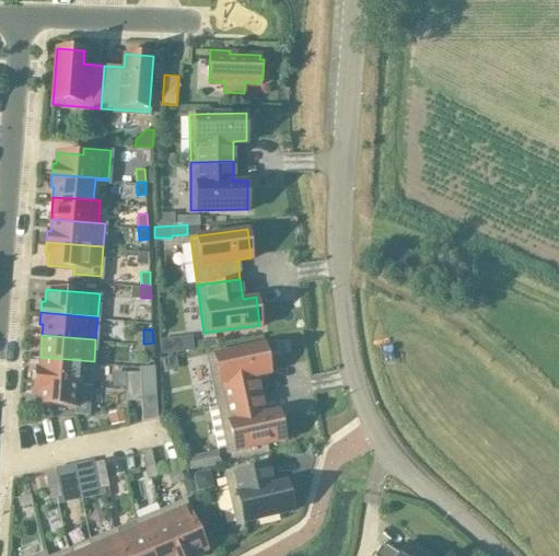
[(160,337),(161,351),(176,350),(174,335),(160,337)]
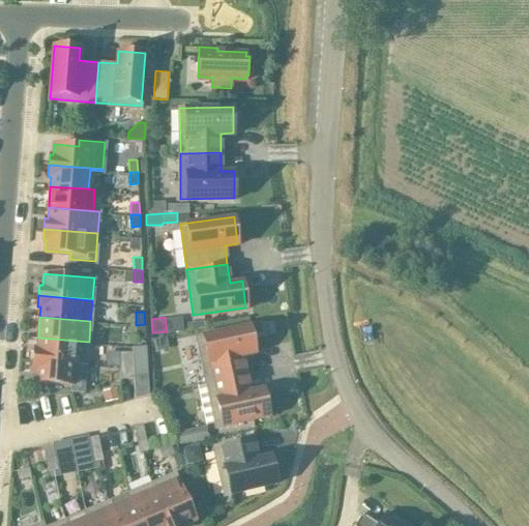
[(136,325),(137,337),(145,337),(145,324),(136,325)]
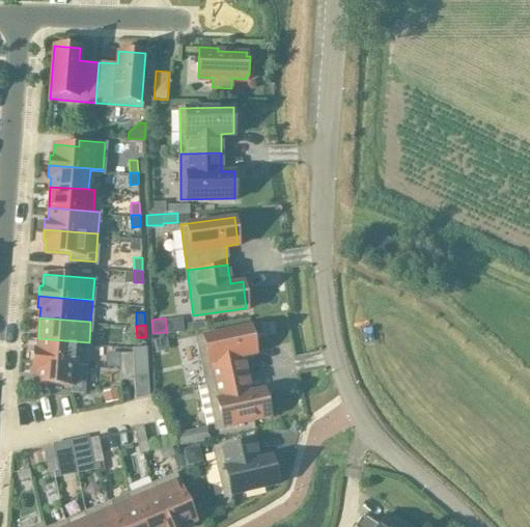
[(206,382),(247,373),(243,355),(255,352),(250,326),(197,337),(206,382)]
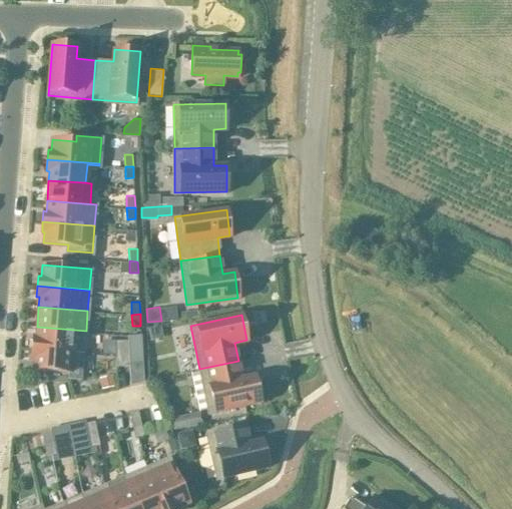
[(147,327),(150,339),(163,335),(160,324),(147,327)]
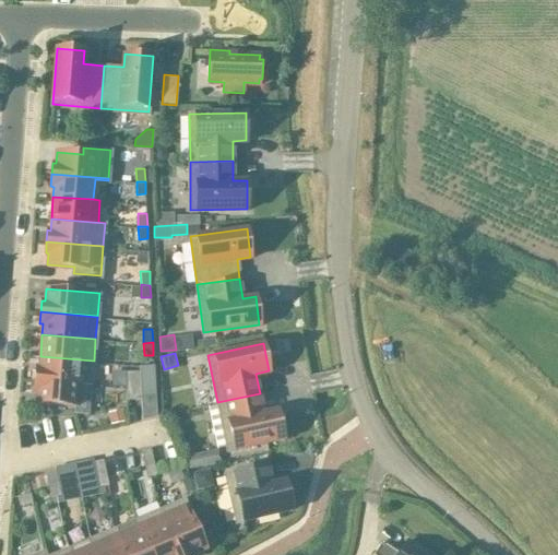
[(94,361),(40,356),(39,367),(36,367),(35,378),(85,382),(85,381),(79,381),(81,361),(94,362),(94,361)]
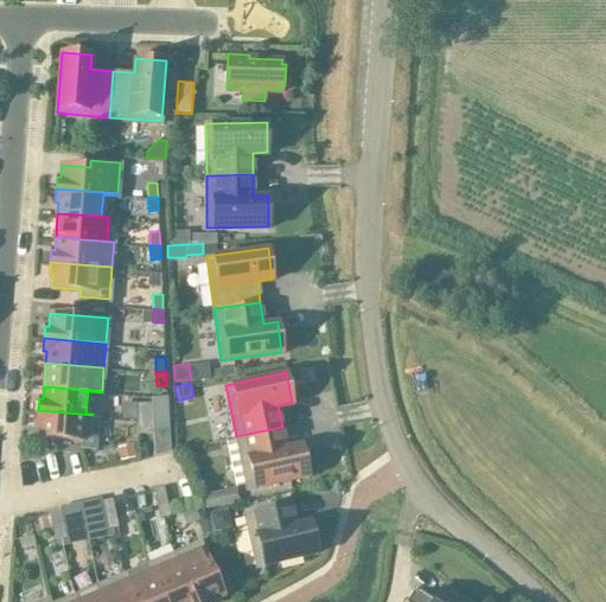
[(153,426),(168,424),(167,395),(152,395),(152,401),(136,402),(138,431),(153,431),(153,426)]
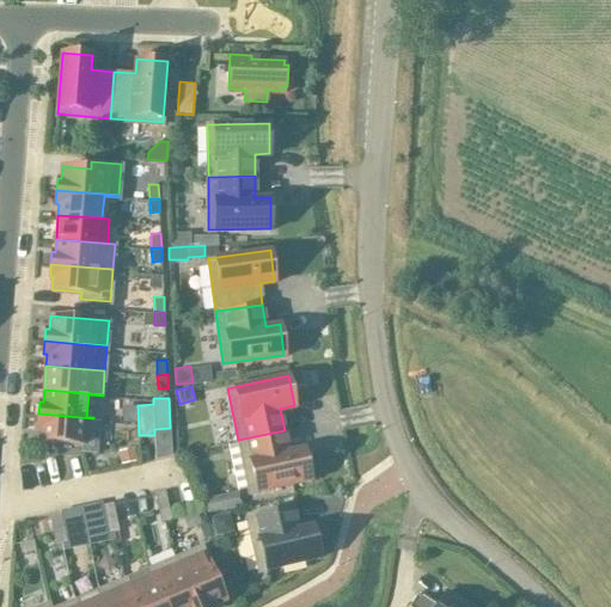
[(41,427),(40,440),(91,443),(93,418),(38,414),(38,427),(41,427)]
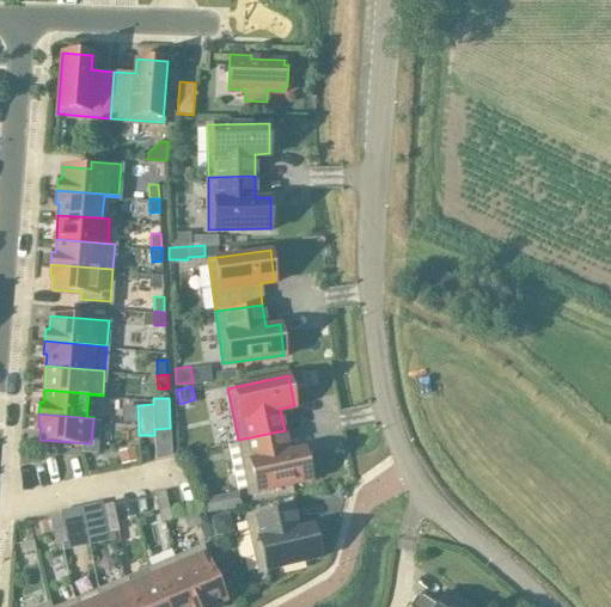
[(238,440),(250,491),(310,478),(304,448),(289,451),(285,430),(238,440)]
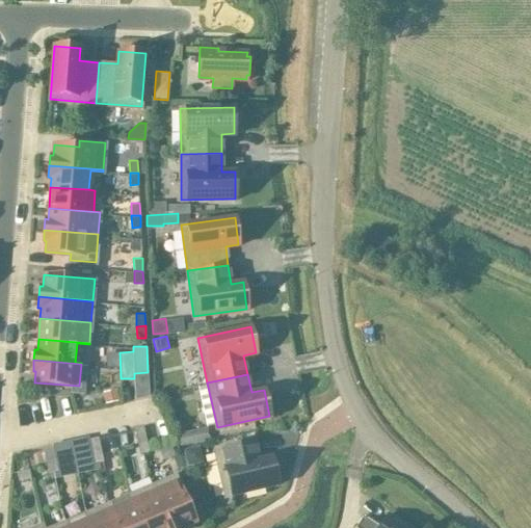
[(115,389),(103,392),(106,403),(117,400),(115,389)]
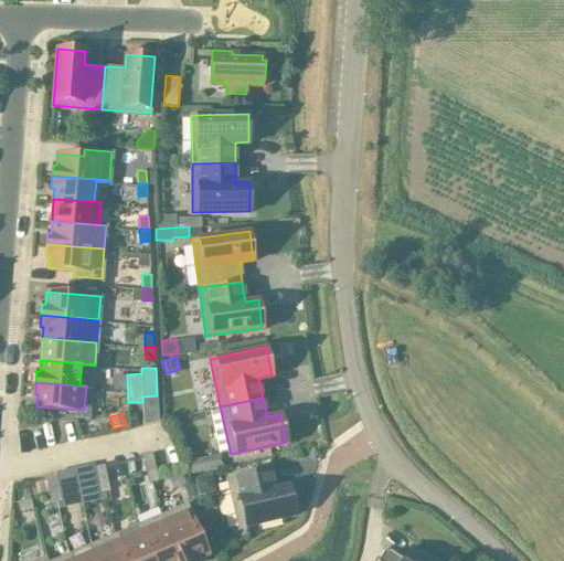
[(146,467),(155,465),(152,453),(144,455),(146,467)]
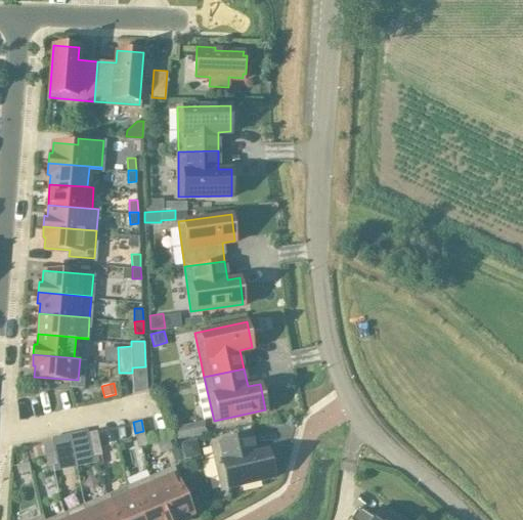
[(174,425),(177,437),(191,434),(189,422),(174,425)]
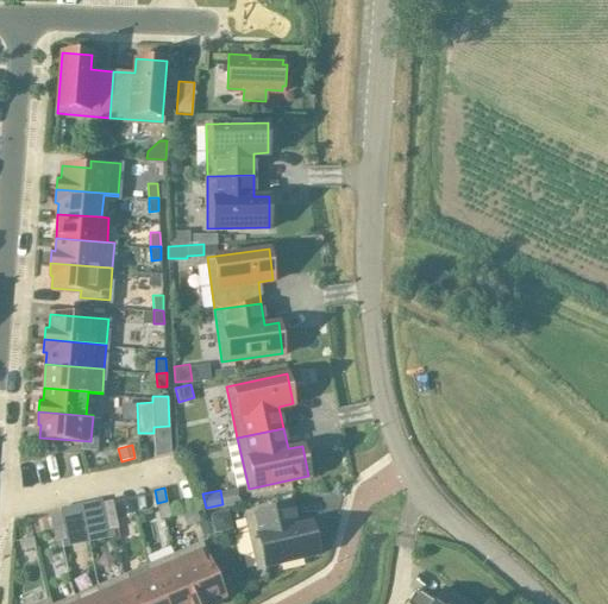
[(105,515),(116,513),(112,498),(102,501),(105,515)]
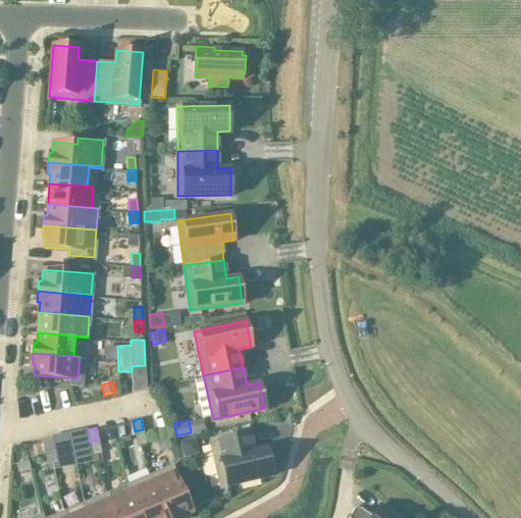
[(135,431),(136,435),(138,444),(146,442),(143,429),(135,431)]
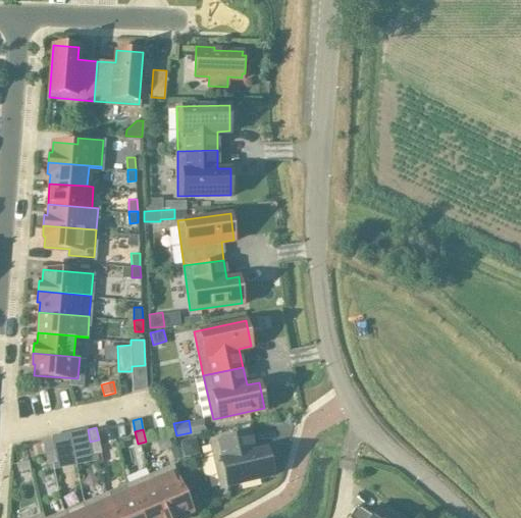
[(254,451),(250,432),(211,442),(221,485),(272,474),(266,449),(254,451)]
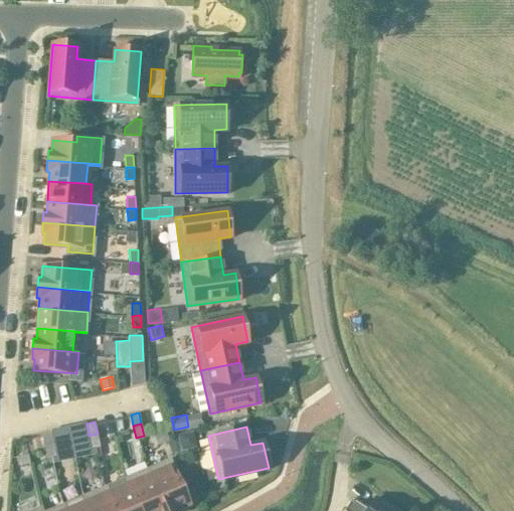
[(53,443),(50,432),(42,434),(45,445),(53,443)]
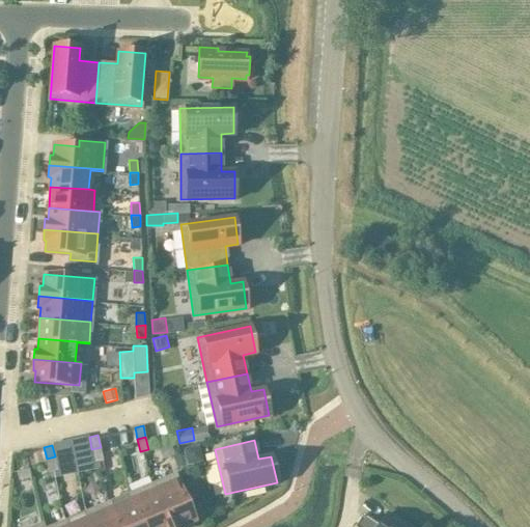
[(91,449),(92,453),(94,461),(103,459),(101,447),(91,449)]
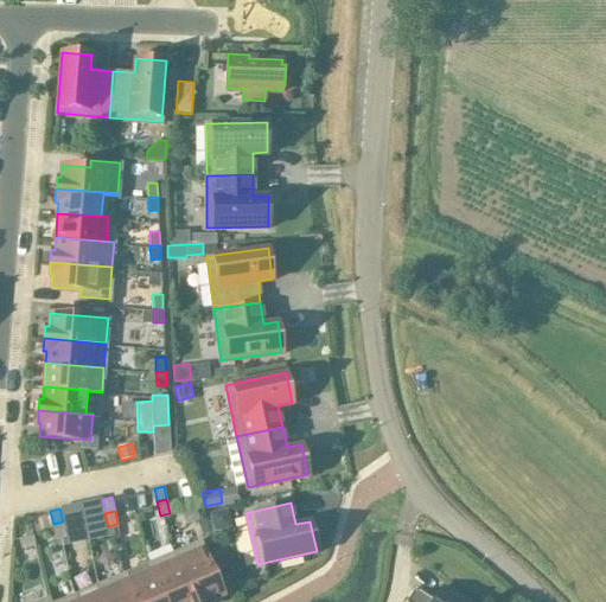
[(53,524),(53,529),(56,538),(65,536),(63,522),(53,524)]
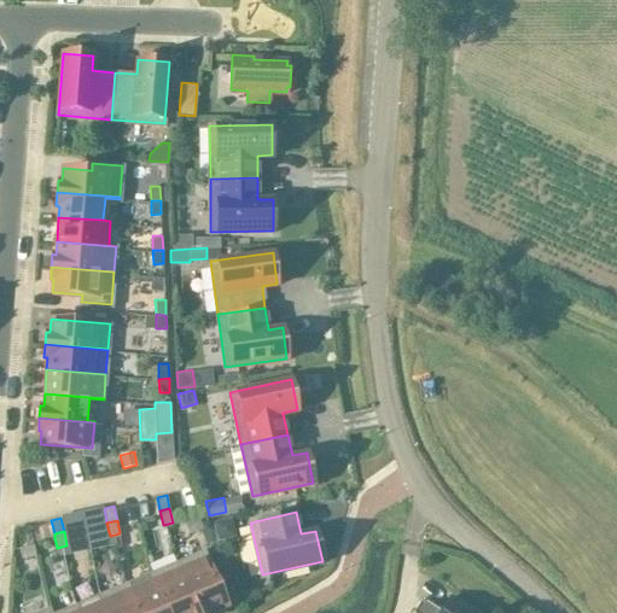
[(87,535),(71,537),(75,553),(91,549),(87,535)]
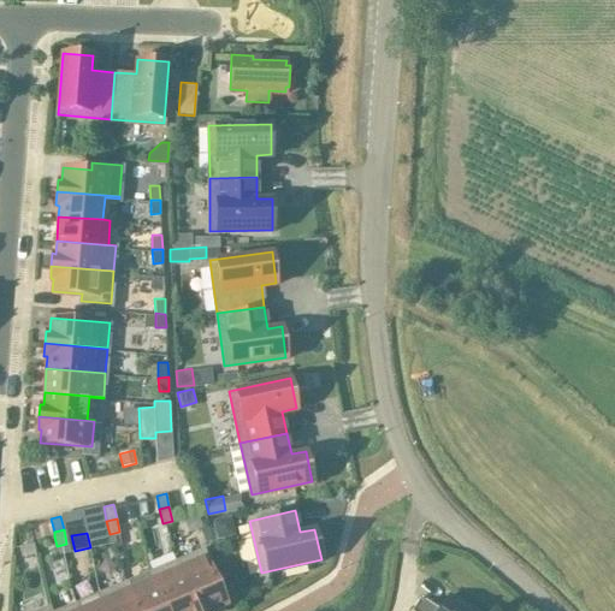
[(34,541),(19,545),(22,555),(35,551),(34,541)]
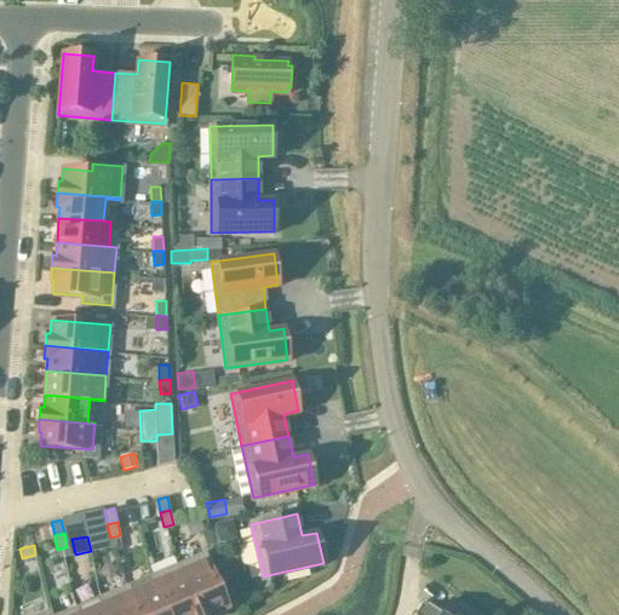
[(205,552),(178,564),(199,614),(215,614),(215,613),(228,608),(205,552)]
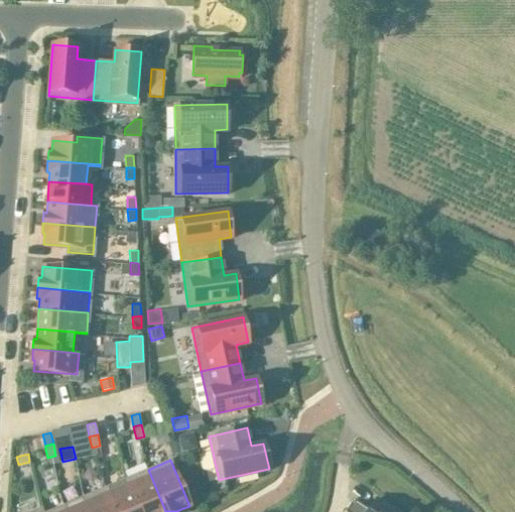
[(127,478),(141,511),(165,511),(148,470),(127,478)]
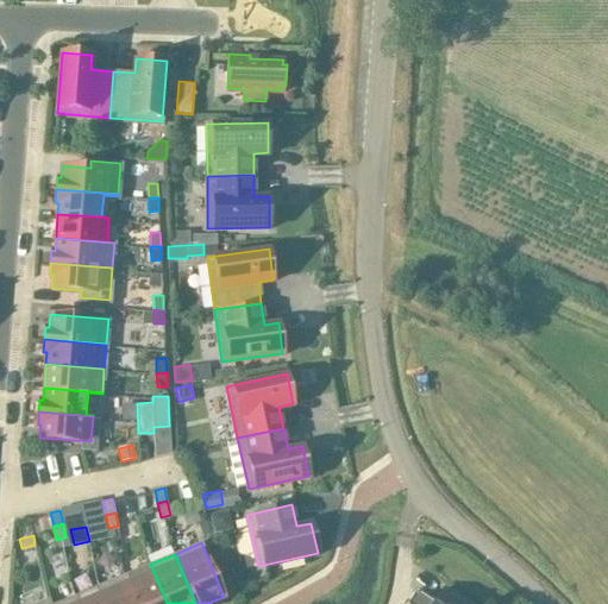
[(125,574),(137,603),(167,603),(150,564),(149,565),(151,571),(129,582),(126,574),(125,574)]
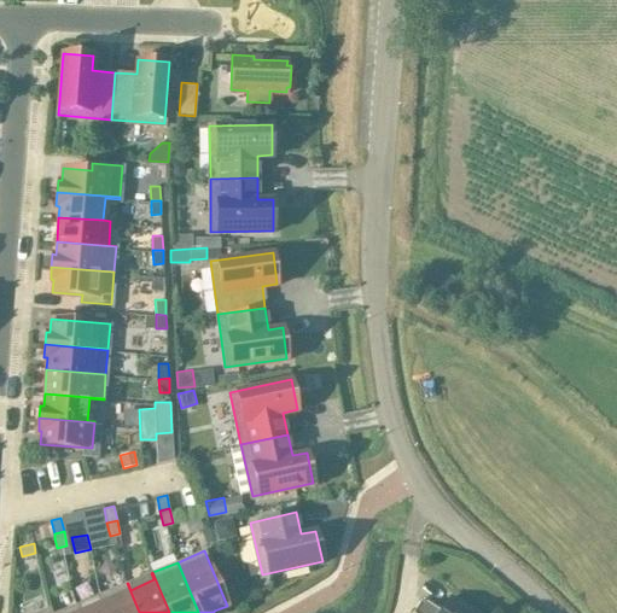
[(102,594),(109,612),(139,612),(127,583),(102,594)]
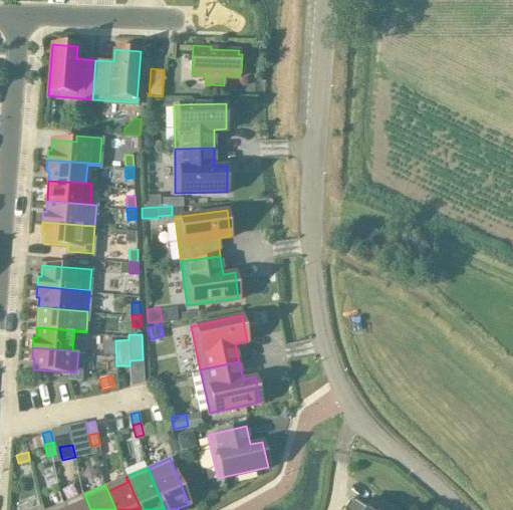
[(90,509),(84,494),(64,503),(63,503),(65,509),(90,509)]
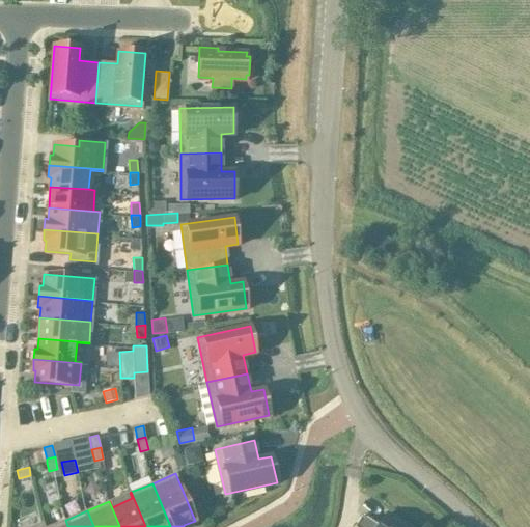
[(355,525),(357,526),(407,526),(385,512),(379,522),(363,512),(355,525)]
